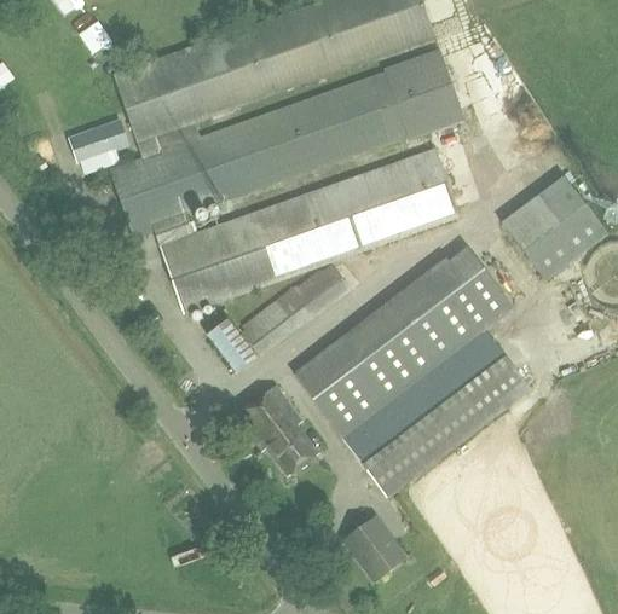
[(152,227),(162,255),(183,311),(456,215),(433,149),(182,238),(173,214),(406,131),(408,134),(463,115),(439,47),(385,67),(386,69),(166,146),(160,129),(432,34),(419,0),(317,0),(113,73),(142,156),(109,167),(132,235),(152,227)]
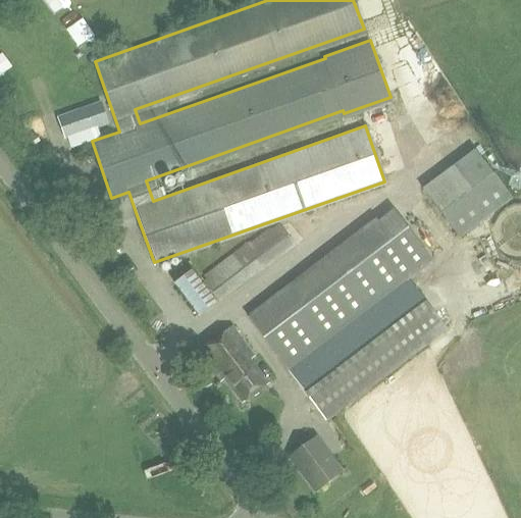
[(431,91),(449,83),(431,44),(414,51),(431,91)]
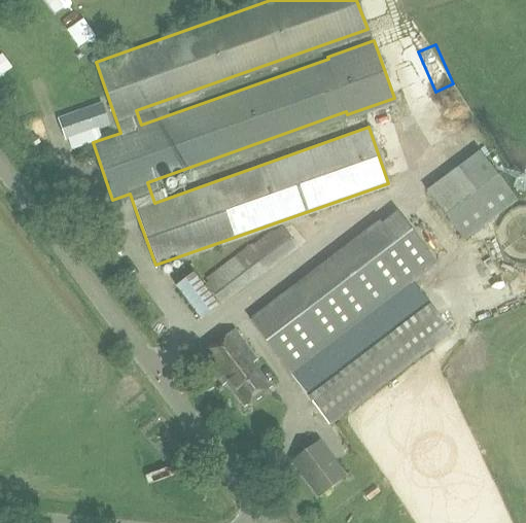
[(456,106),(466,121),(477,115),(466,100),(456,106)]
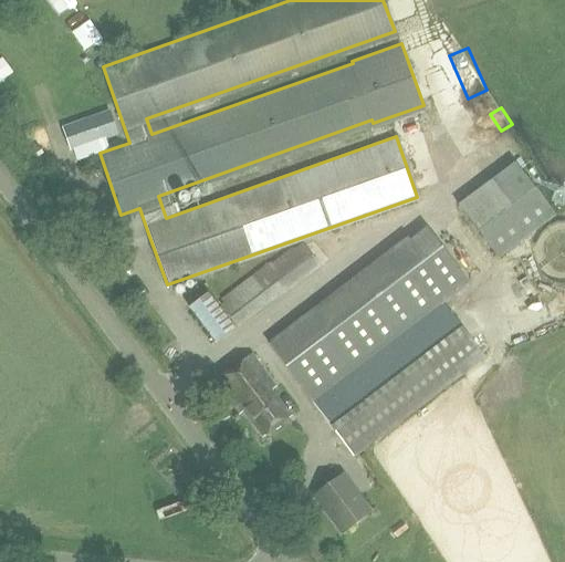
[(108,108),(62,125),(69,146),(116,129),(108,108)]
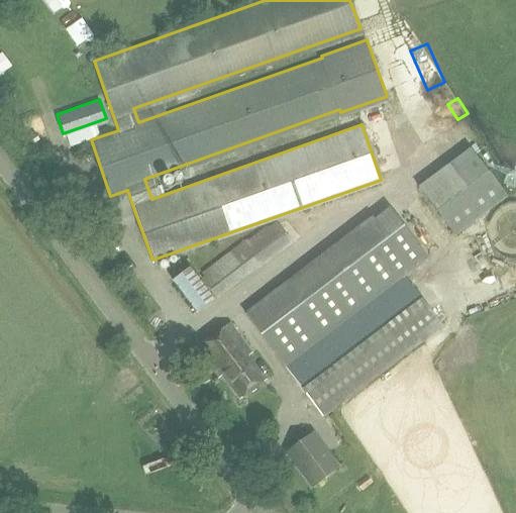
[(473,133),(417,171),(455,227),(511,191),(473,133)]
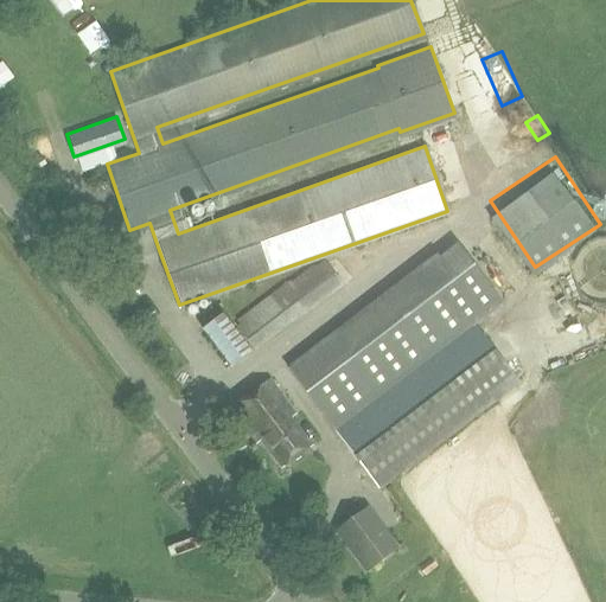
[(253,345),(291,316),(303,308),(304,309),(342,281),(323,256),(285,286),(282,282),(270,290),(273,294),(235,322),(253,345)]
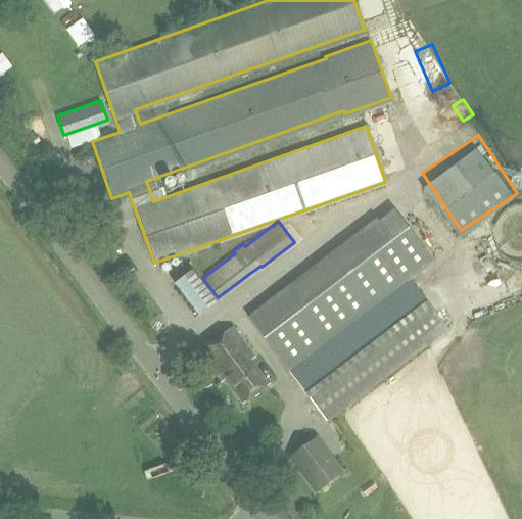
[(443,322),(409,276),(398,283),(358,229),(247,313),(319,408),(405,342),(409,348),(443,322)]
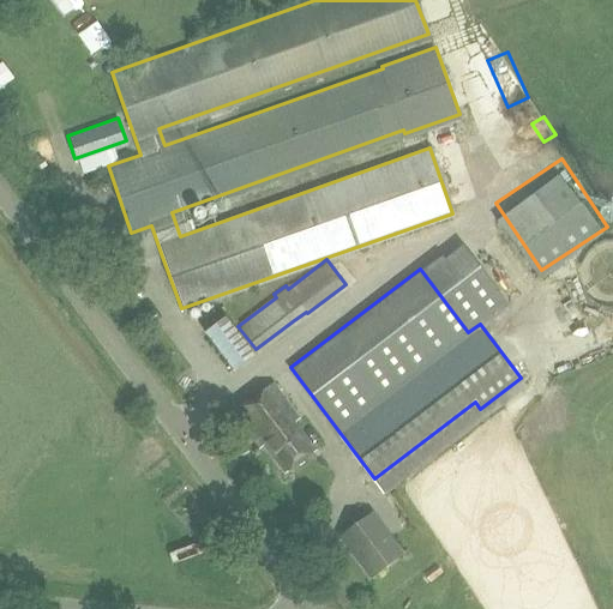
[(232,366),(252,351),(223,313),(204,327),(232,366)]
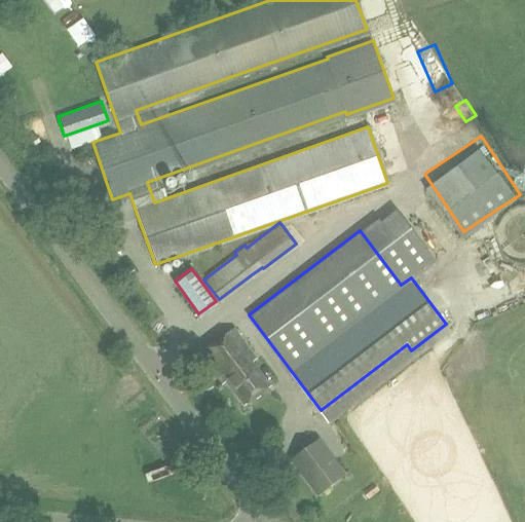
[(244,402),(270,381),(252,358),(255,355),(232,325),(202,347),(197,351),(221,381),(225,378),(244,402)]
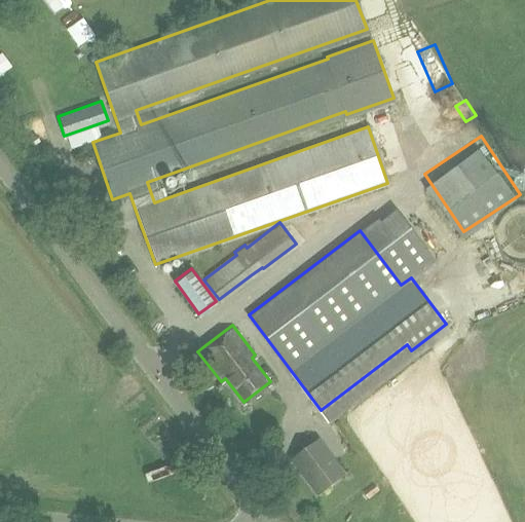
[(316,490),(343,471),(317,437),(291,456),(316,490)]
